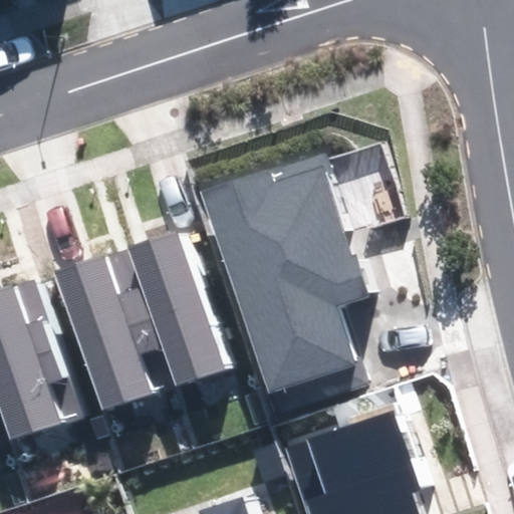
[(319,155),(202,193),(274,415),(366,384),(340,304),(365,296),(319,155)]
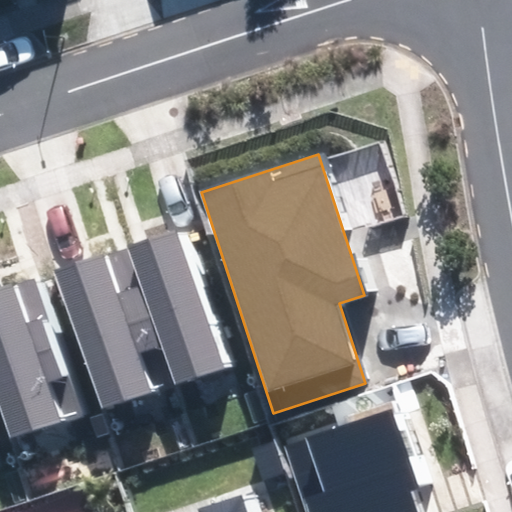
[(222,368),(174,233),(130,248),(143,283),(127,289),(147,347),(162,342),(176,384),(222,368)]
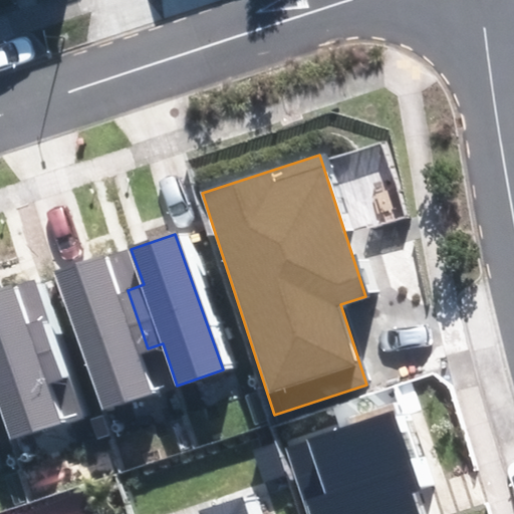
[(148,348),(127,290),(114,294),(100,257),(54,273),(103,410),(148,394),(134,353),(148,348)]
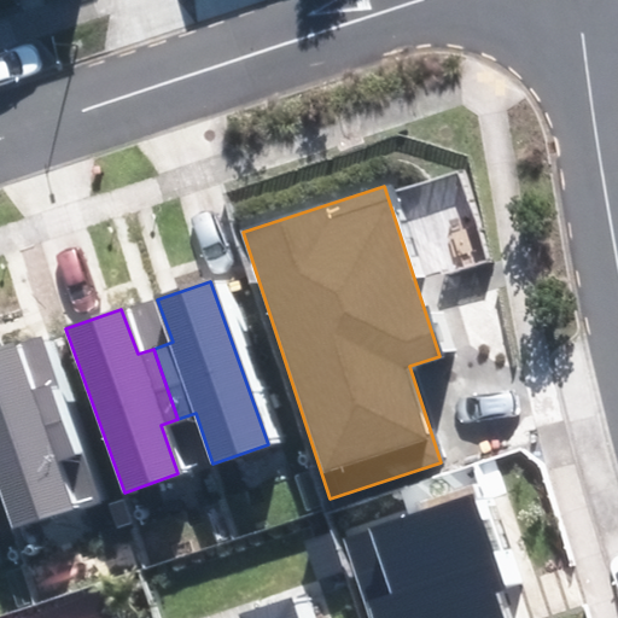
[(38,332),(0,345),(0,494),(12,529),(97,500),(38,332)]
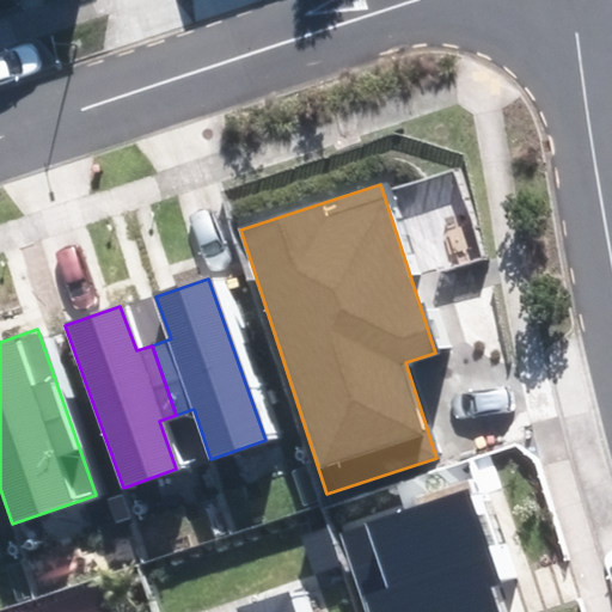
[(372,525),(340,534),(365,611),(496,611),(458,494),(371,522),(372,525)]
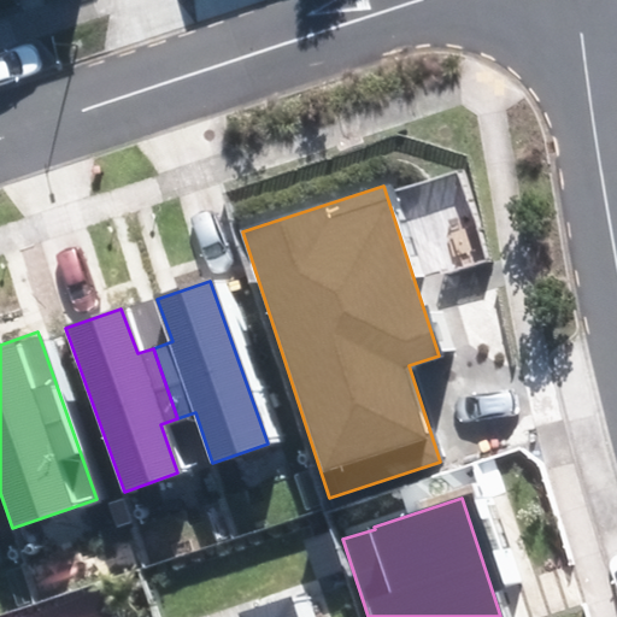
[(295,616),(289,599),(240,615),(240,616),(295,616)]
